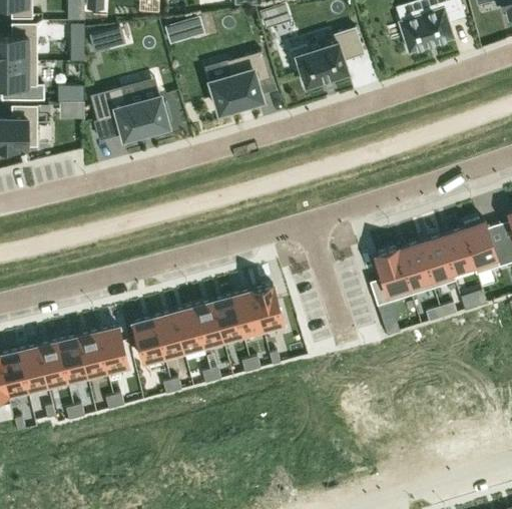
[(0,0),(0,6),(11,7),(11,19),(32,19),(32,0),(0,0)]
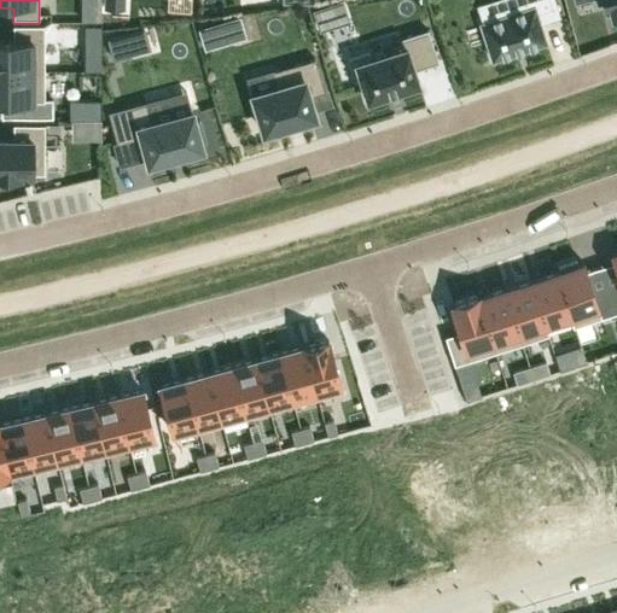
[(482,28),(494,63),(546,46),(540,27),(559,19),(552,0),(513,0),(519,16),(482,28)]
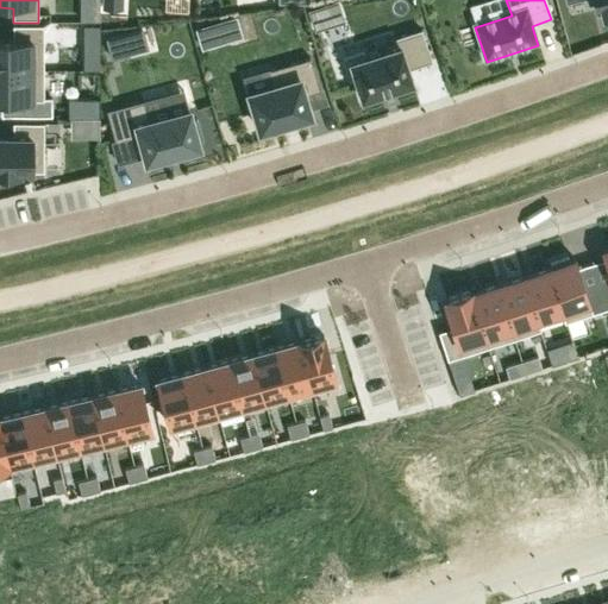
[(607,0),(594,0),(599,17),(603,17),(603,20),(607,19),(607,0)]
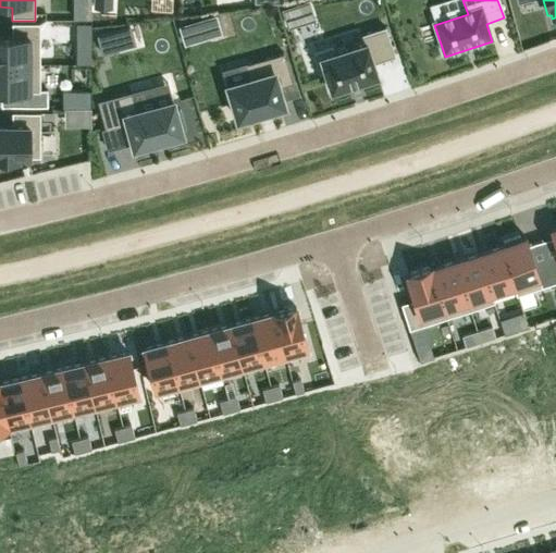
[(297,29),(291,10),(282,12),(288,32),(297,29)]
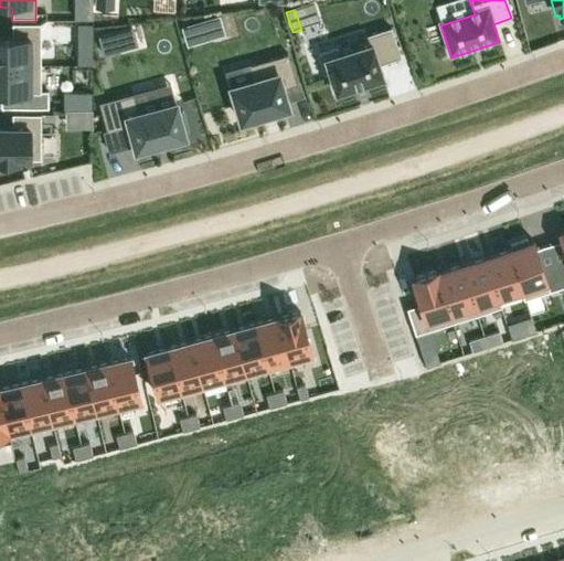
[(93,23),(93,14),(75,14),(75,23),(93,23)]
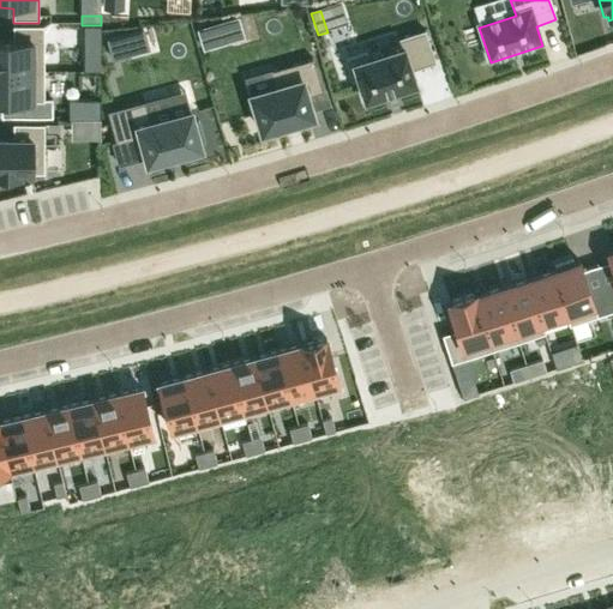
[(0,73),(44,74),(44,29),(14,29),(14,43),(0,43),(0,73)]
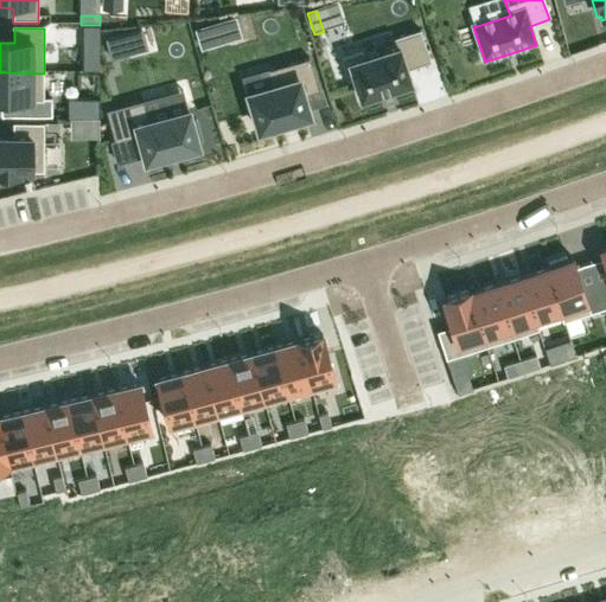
[(215,49),(209,29),(196,32),(202,52),(215,49)]
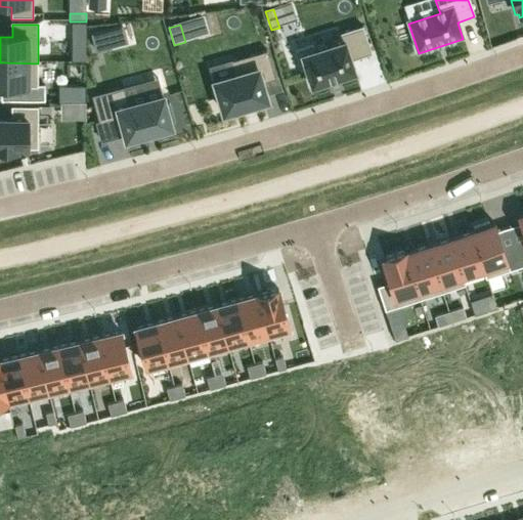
[(86,38),(86,26),(73,26),(73,38),(86,38)]
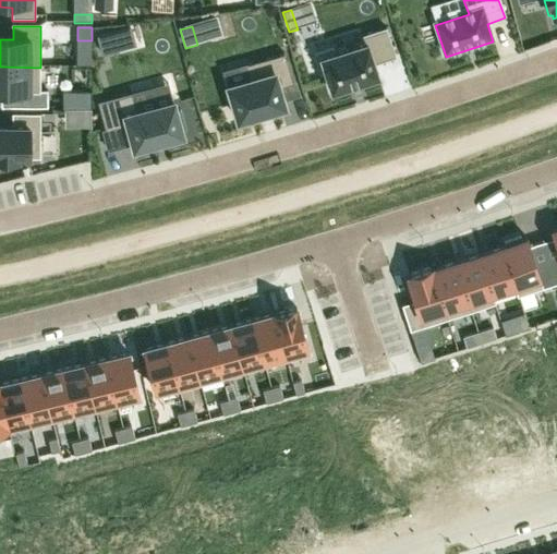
[(334,51),(315,58),(322,76),(326,74),(333,94),(378,80),(374,67),(396,59),(386,31),(362,38),(365,47),(336,57),(334,51)]
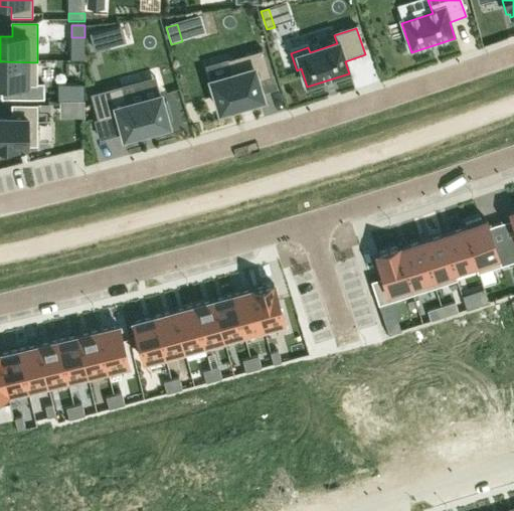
[(233,73),(208,80),(218,116),(265,102),(259,81),(272,78),(264,52),(229,62),(233,73)]
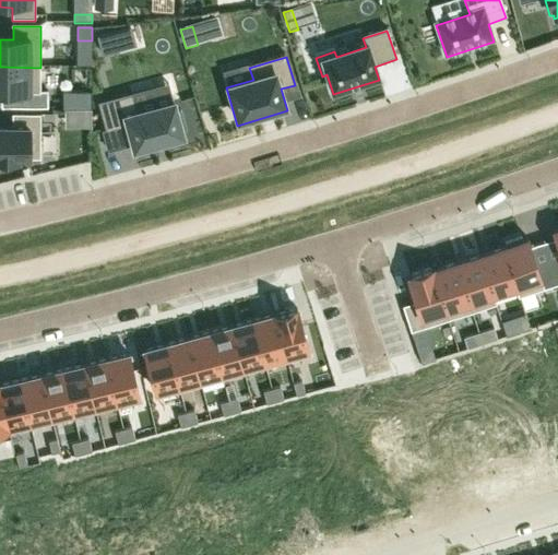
[(0,94),(12,95),(12,109),(48,109),(48,93),(40,93),(40,68),(0,67),(0,94)]
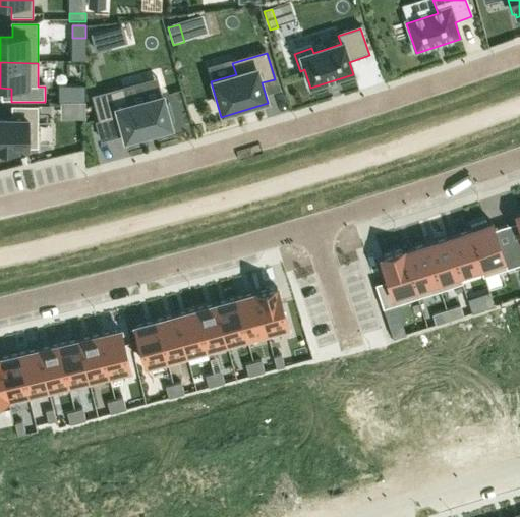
[(139,137),(168,130),(166,126),(169,125),(167,119),(164,120),(160,106),(135,112),(133,105),(119,109),(123,126),(134,123),(139,137)]
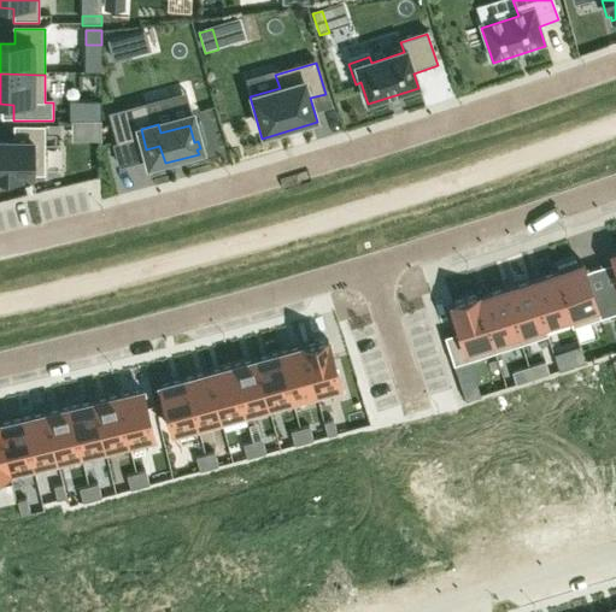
[(0,180),(21,180),(21,177),(45,177),(45,128),(15,128),(15,143),(0,142),(0,180)]
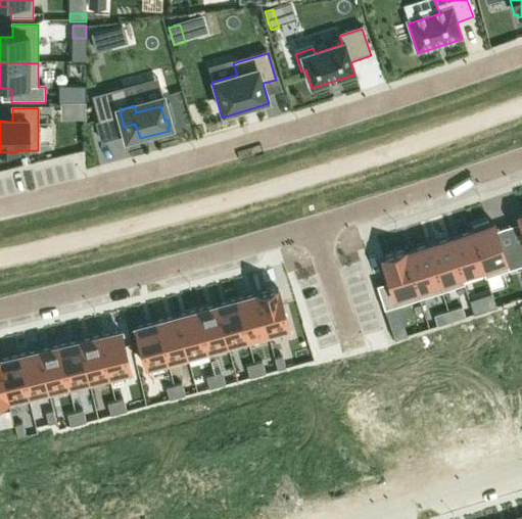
[(475,232),(471,233),(486,280),(510,273),(494,226),(489,228),(488,224),(473,229),(475,232)]
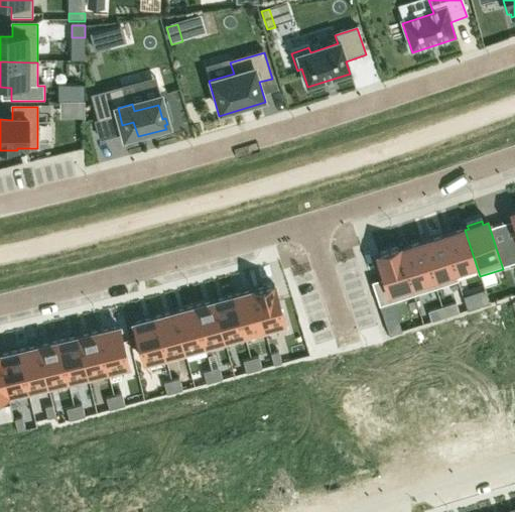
[(480,276),(465,230),(443,237),(458,283),(459,282),(456,273),(476,267),(479,276),(480,276)]
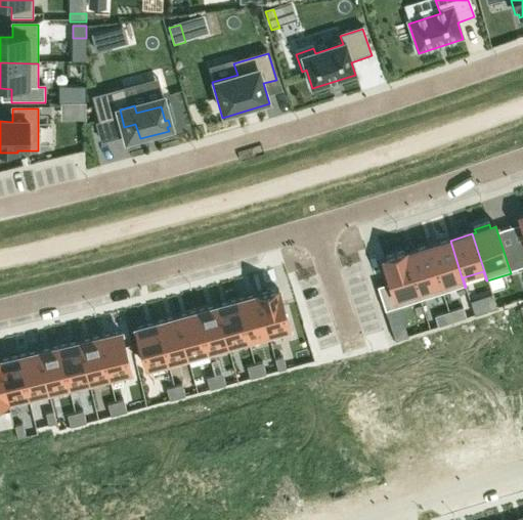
[(465,288),(450,241),(428,248),(443,295),(465,288)]
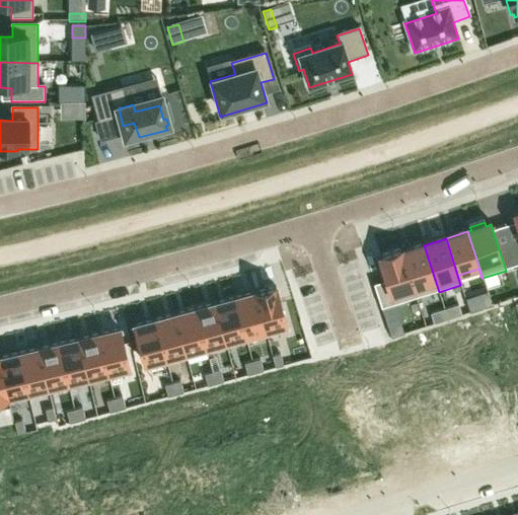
[(439,292),(424,245),(402,252),(401,250),(417,299),(439,292)]
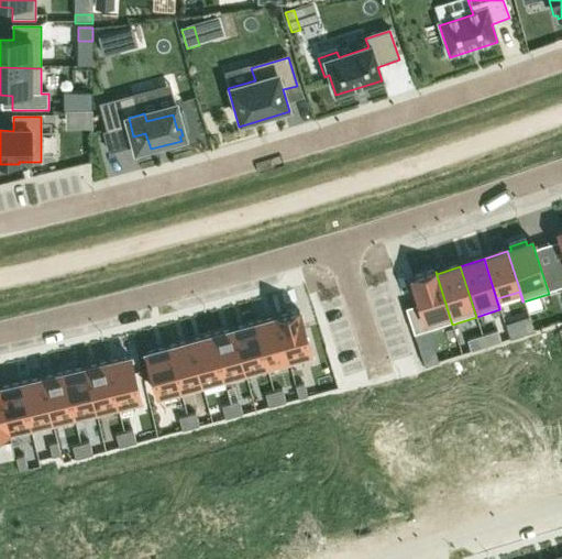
[(452,325),(436,272),(412,278),(414,282),(411,282),(418,305),(406,309),(415,337),(452,325)]
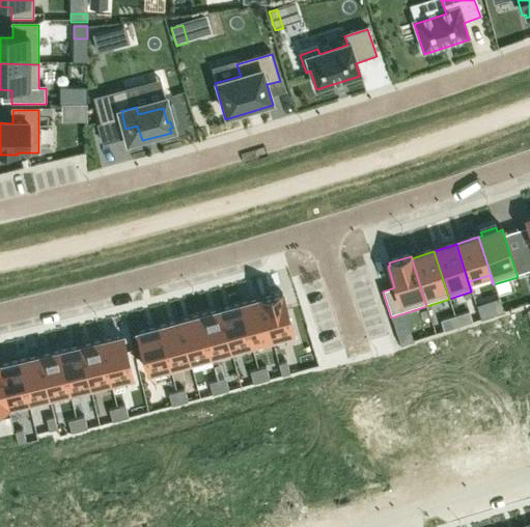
[(282,295),(261,301),(273,340),(294,334),(282,295)]
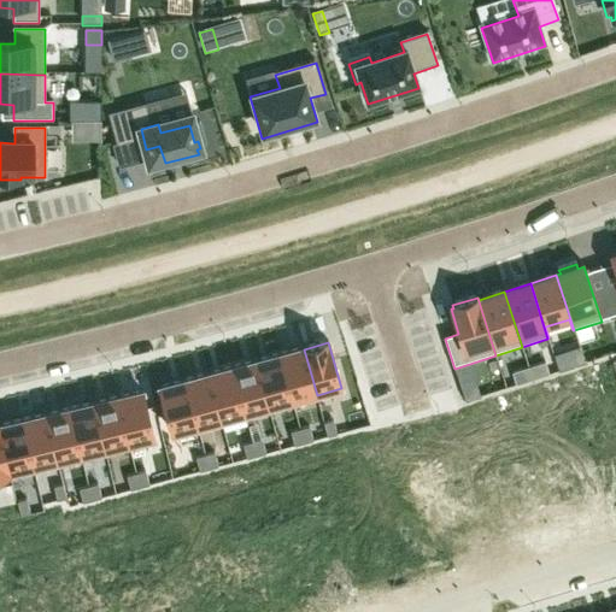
[(304,349),(280,355),(293,401),(317,395),(304,349)]
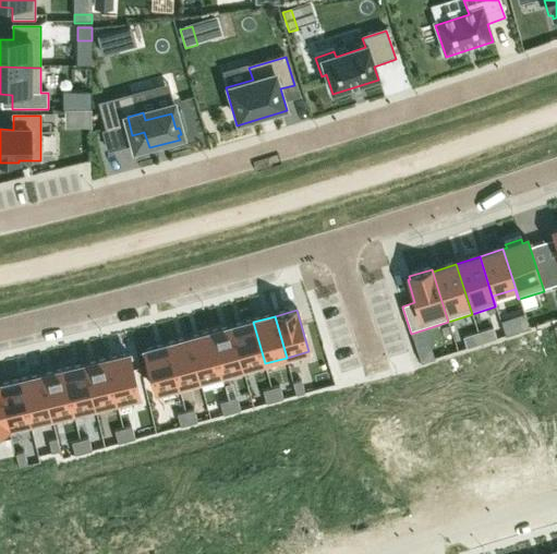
[(253,322),(232,328),(243,369),(265,363),(253,322)]
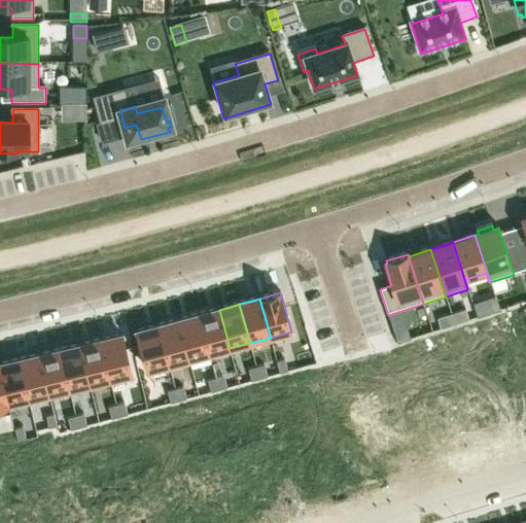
[(219,310),(199,315),(209,354),(230,348),(219,310)]
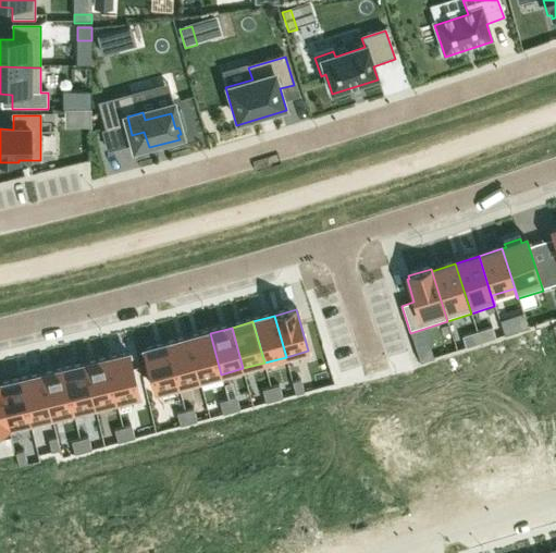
[(210,333),(188,340),(199,380),(221,375),(210,333)]
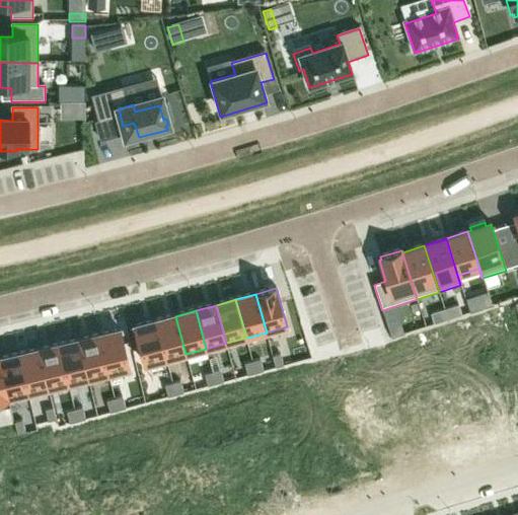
[(175,316),(155,321),(165,360),(186,354),(175,316)]
